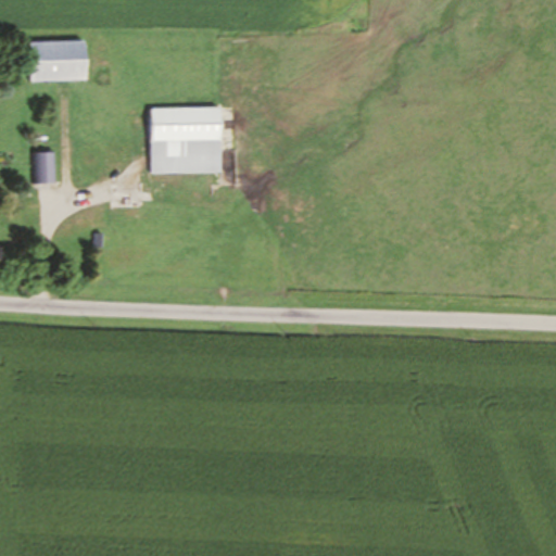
[(28,80),(84,80),(84,41),(28,41),(28,80)]
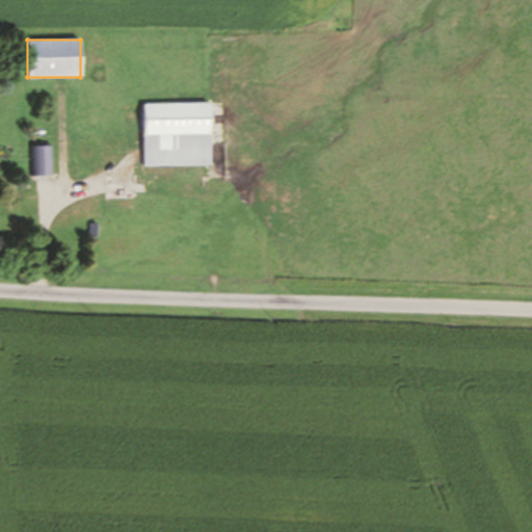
[(143,166),(209,166),(209,103),(143,103),(143,166)]
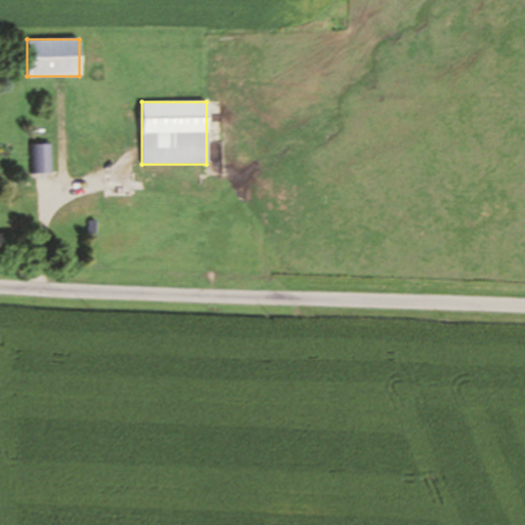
[(52,173),(52,144),(30,144),(30,173),(52,173)]
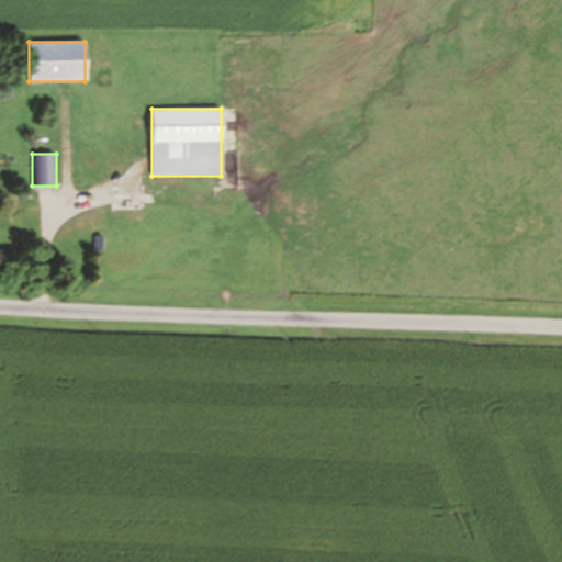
[(11,213),(26,213),(26,200),(11,200),(11,213)]
